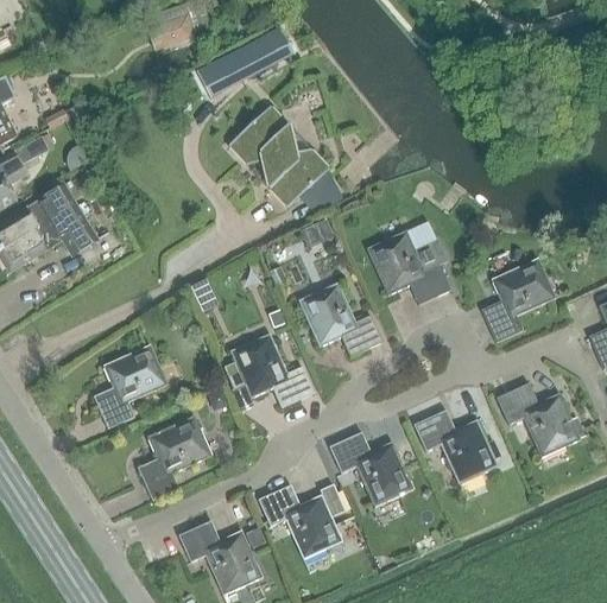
[(181,0),(144,12),(147,24),(175,14),(182,38),(195,35),(194,30),(209,25),(200,0),(181,0)]
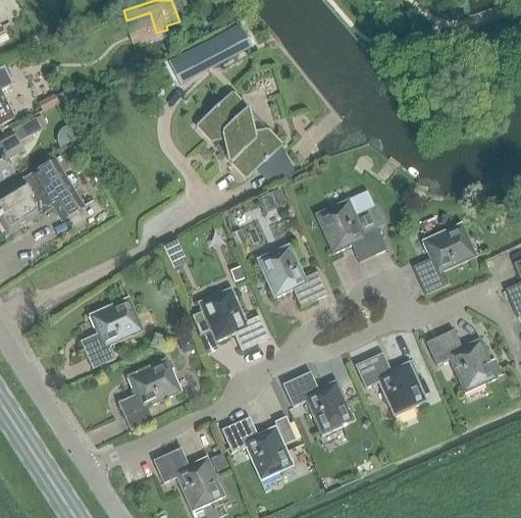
[(251,44),(252,45),(253,45),(250,38),(251,37),(249,33),(248,34),(241,20),(240,21),(240,22),(169,59),(169,58),(168,59),(180,83),(181,82),(177,73),(236,43),(240,50),(251,44)]
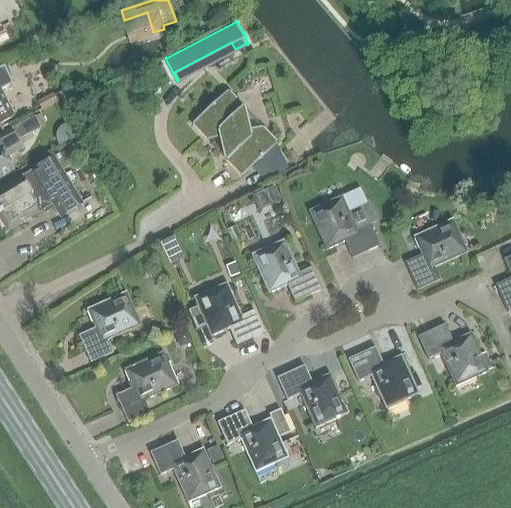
[(0,63),(0,120),(14,113),(1,87),(13,81),(4,62),(0,63)]
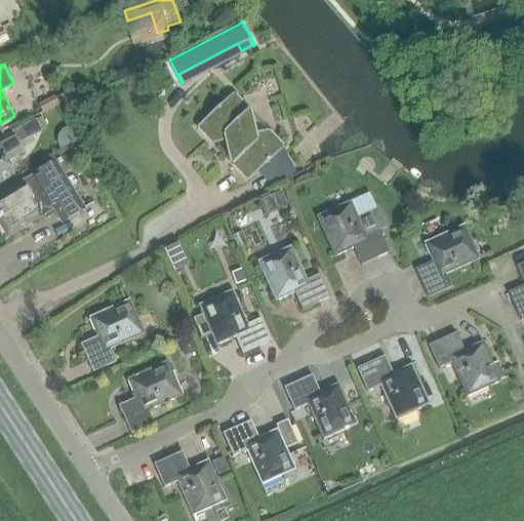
[(249,108),(233,90),(209,112),(208,110),(198,119),(200,121),(197,123),(213,141),(225,138),(229,149),(226,152),(232,160),(248,177),(284,145),(268,127),(254,130),(249,108)]
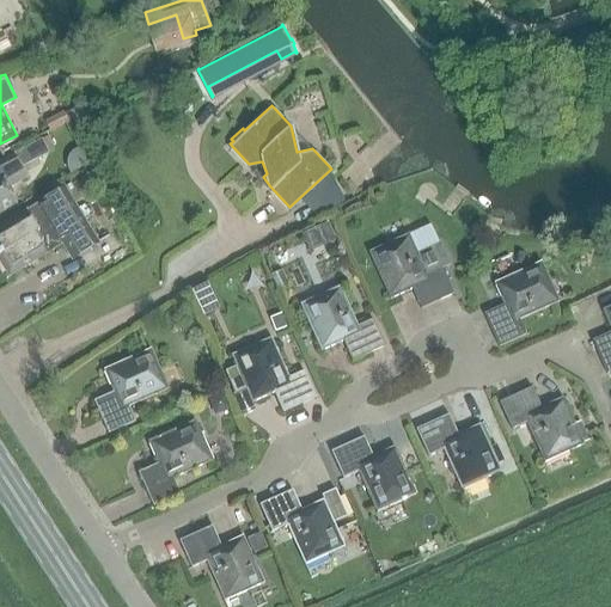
[(34,135),(68,117),(62,106),(28,123),(34,135)]
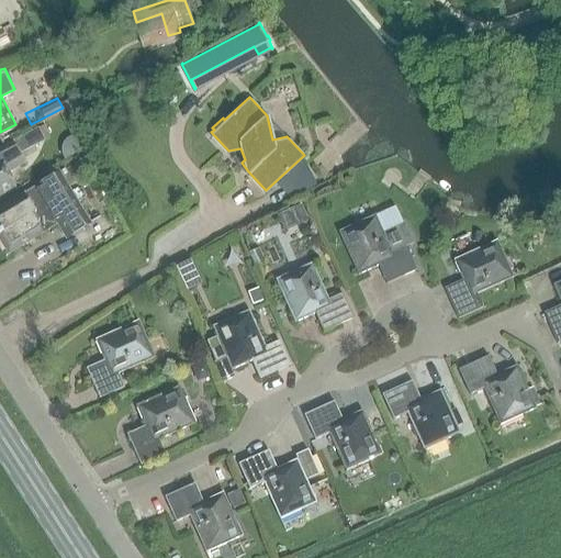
[(45,122),(38,125),(42,133),(48,130),(45,122)]
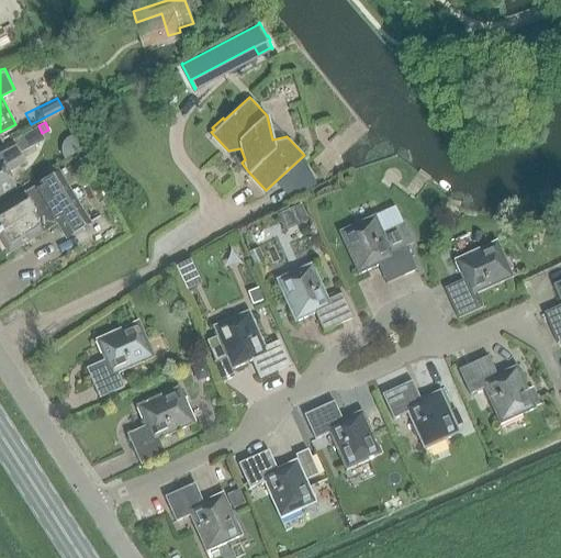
[(20,151),(45,137),(42,133),(38,125),(0,144),(0,190),(14,182),(7,171),(13,167),(12,167),(25,159),(20,151)]
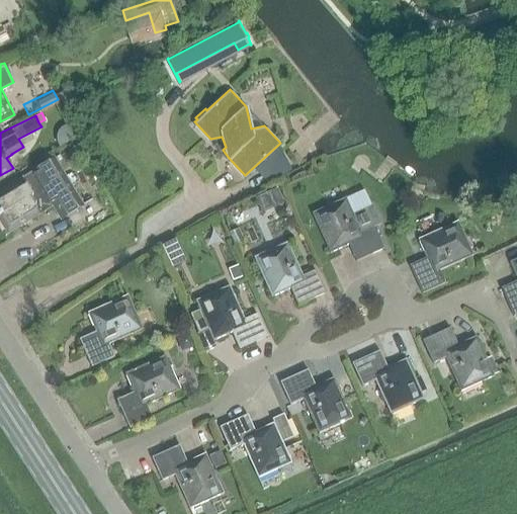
[(56,155),(54,157),(0,189),(0,218),(7,231),(53,202),(62,218),(85,203),(56,155)]
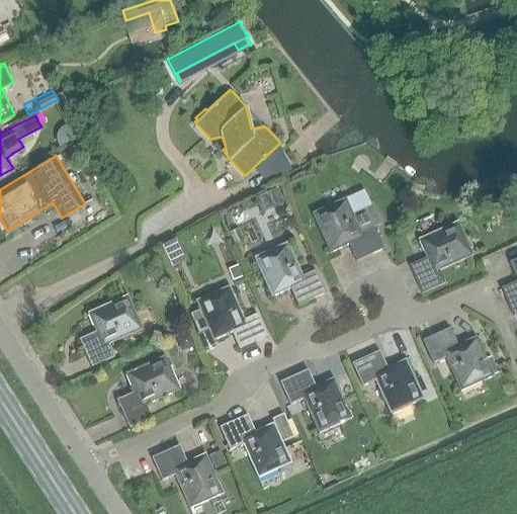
[(277,184),(270,187),(276,202),(284,198),(277,184)]
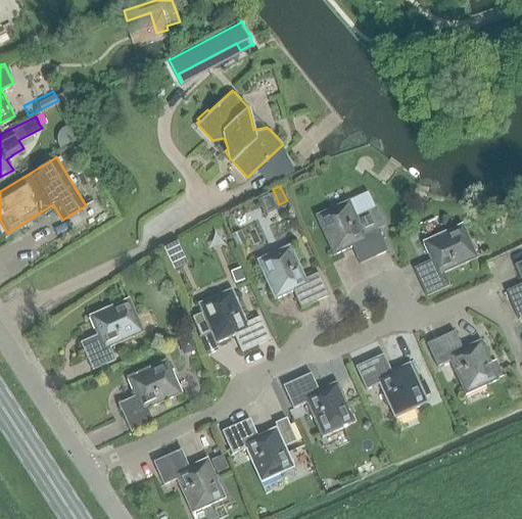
[(360,262),(387,248),(378,227),(384,224),(376,204),(357,214),(349,197),(315,213),(333,252),(352,244),(360,262)]
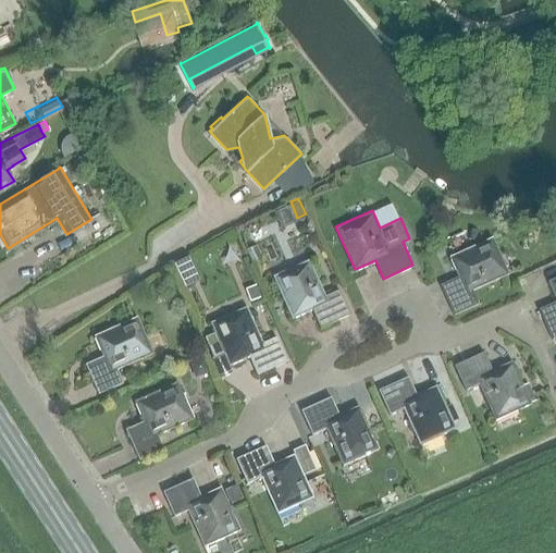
[(441,283),(445,293),(454,312),(479,302),(472,289),(509,272),(493,235),(487,237),(483,229),(471,234),(476,243),(449,255),(458,274),(441,283)]
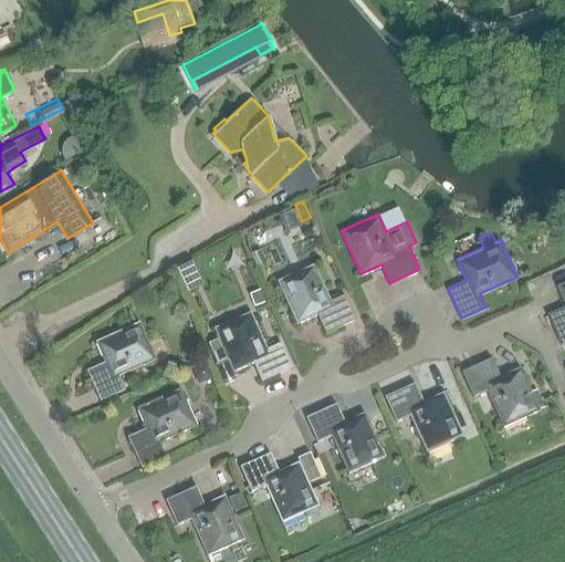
[(259,247),(250,250),(255,261),(263,257),(259,247)]
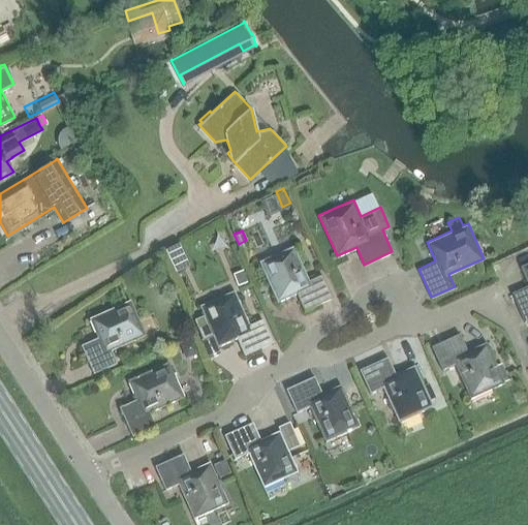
[(186,265),(176,243),(165,248),(177,270),(186,265)]
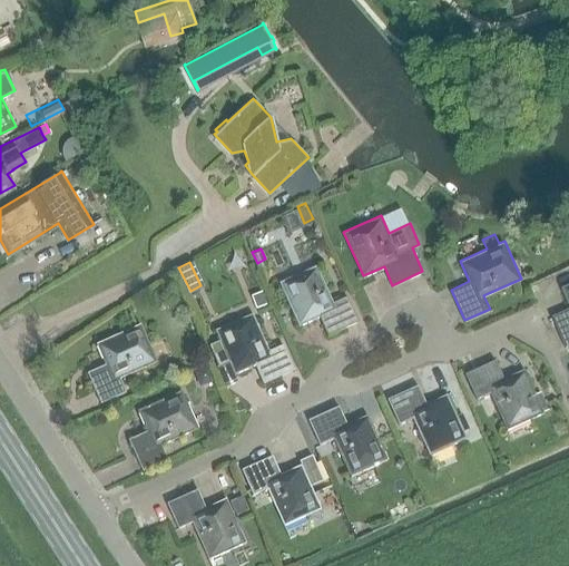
[(327,333),(359,320),(347,294),(333,301),(316,263),(280,280),(300,324),(320,315),(327,333)]
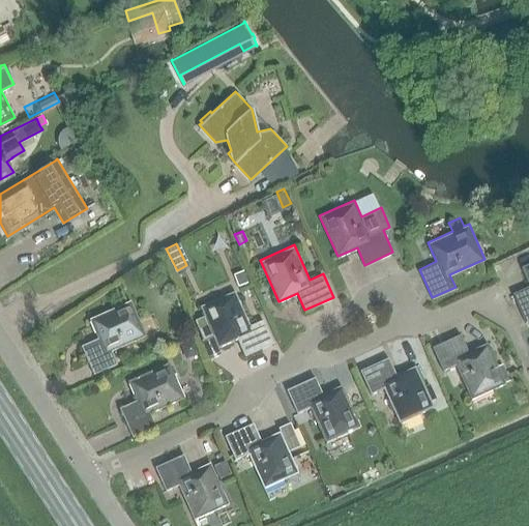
[(163,278),(156,262),(143,267),(150,283),(163,278)]
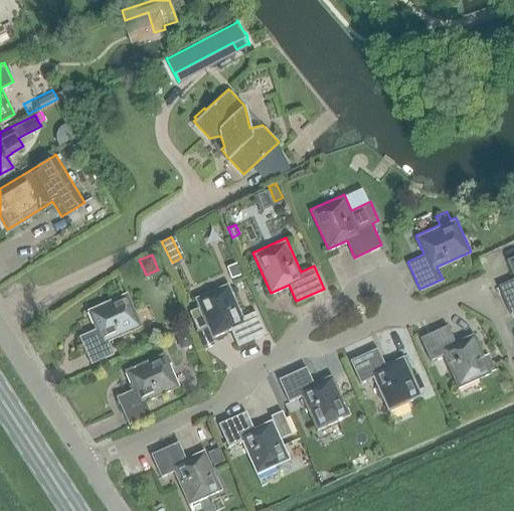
[(513,254),(507,258),(513,274),(513,277),(498,284),(510,312),(513,310),(513,254)]
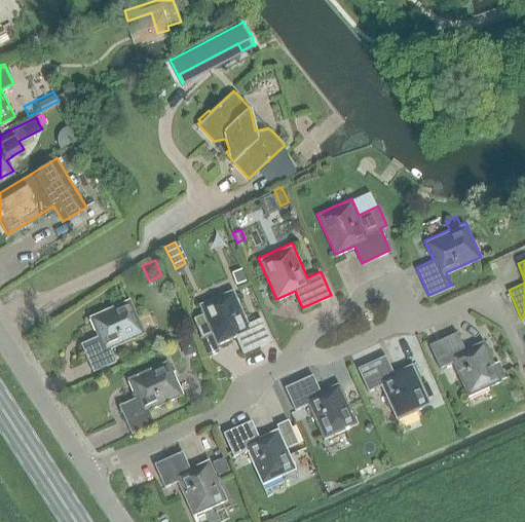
[(234,276),(236,283),(247,278),(246,276),(241,265),(231,270),(234,276)]
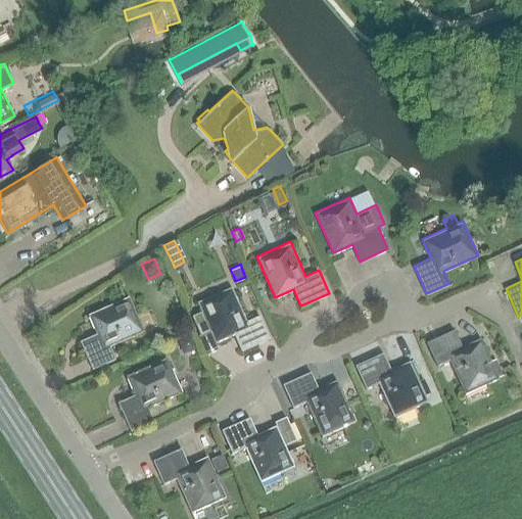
[(241,349),(270,337),(259,314),(247,320),(232,285),(198,300),(202,311),(192,315),(200,333),(209,328),(216,341),(234,333),(241,349)]
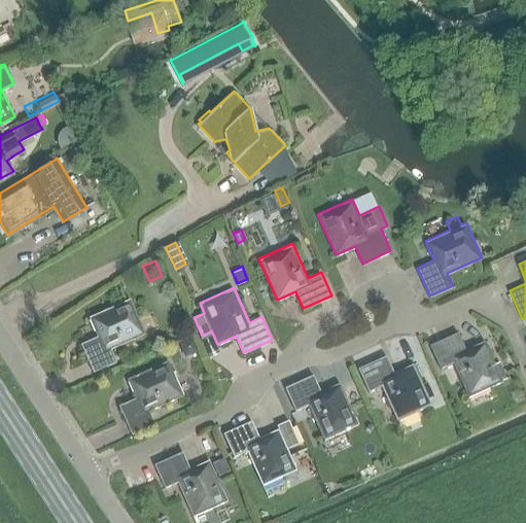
[(145,333),(131,301),(130,298),(90,316),(98,335),(80,342),(93,371),(116,360),(111,347),(145,333)]
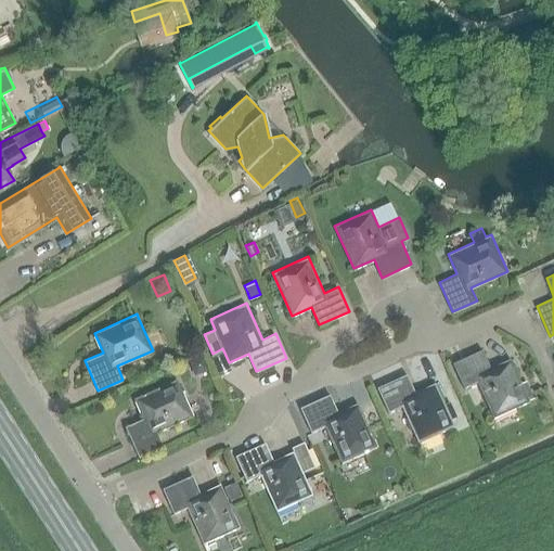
[(493,417),(530,400),(511,357),(490,367),(482,348),(452,362),(464,386),(477,381),(493,417)]
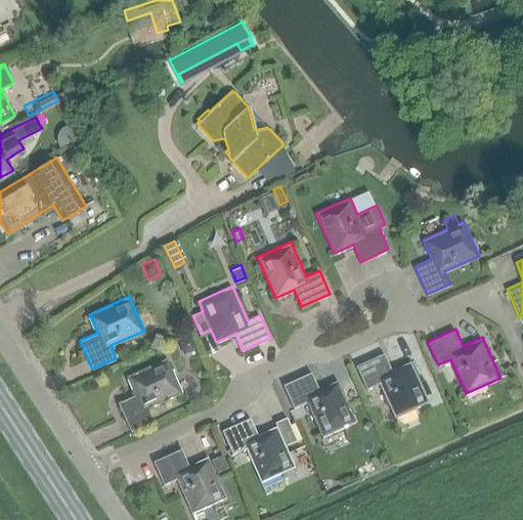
[(189,336),(179,340),(181,348),(186,350),(194,347),(189,336)]
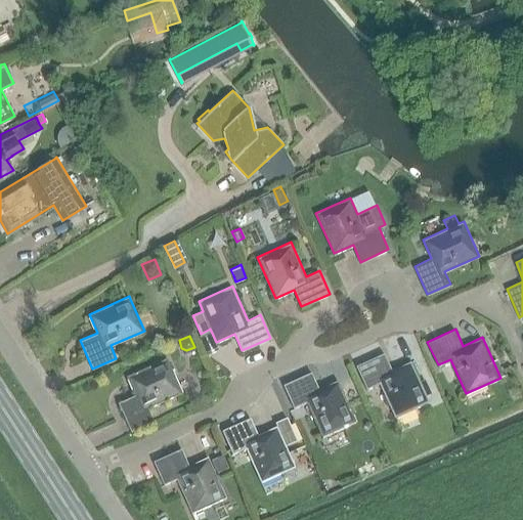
[(395,416),(429,400),(410,360),(392,369),(385,352),(356,364),(366,388),(380,382),(395,416)]
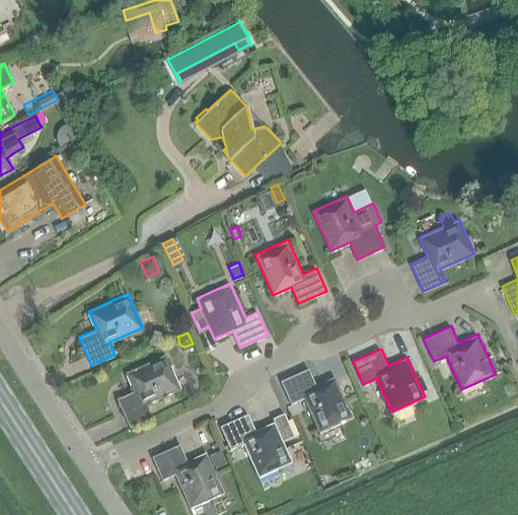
[(165,355),(129,370),(126,372),(134,390),(117,397),(129,426),(152,416),(147,402),(180,388),(165,355)]
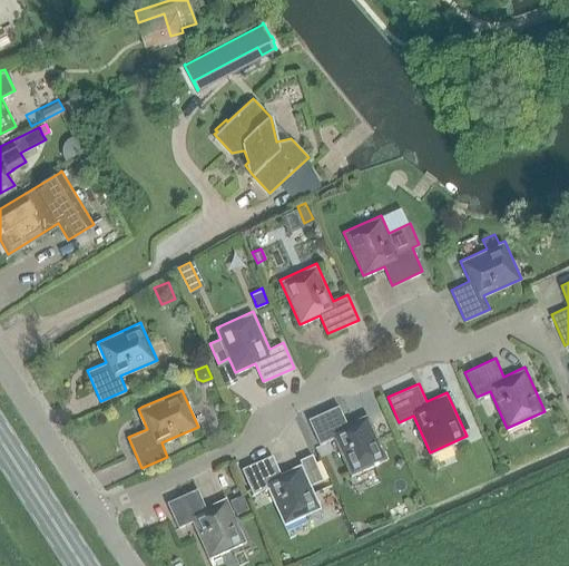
[(350,474),(388,457),(368,412),(347,422),(339,403),(308,418),(320,442),(333,437),(350,474)]
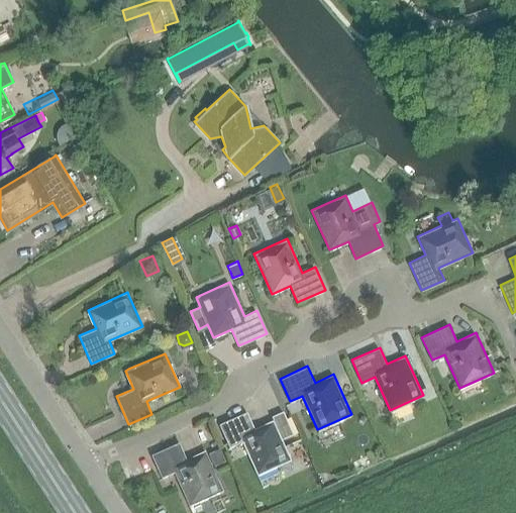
[(258,475),(291,458),(273,419),(254,427),(246,411),(219,423),(229,446),(242,440),(258,475)]
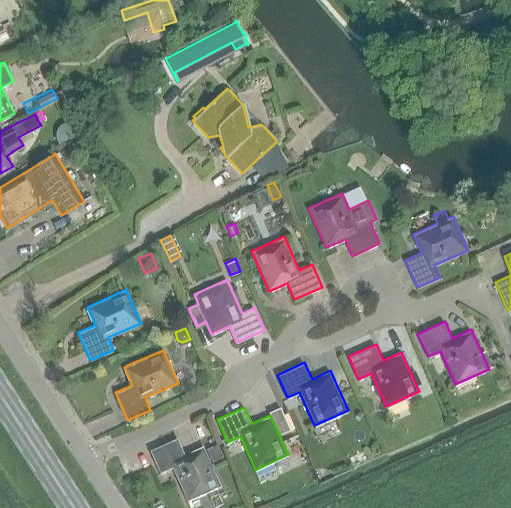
[(187,500),(221,485),(203,445),(185,453),(177,437),(150,449),(160,472),(172,467),(187,500)]
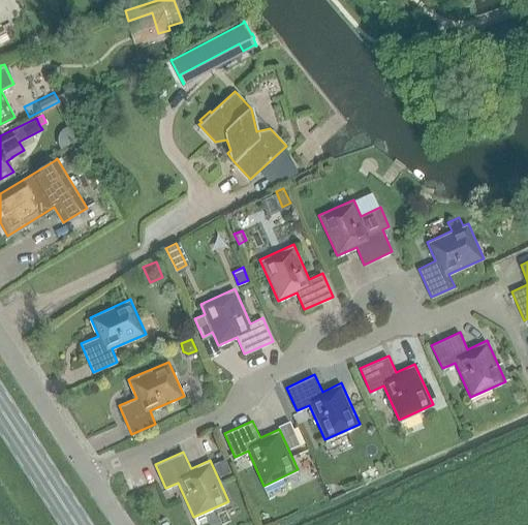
[(231,470),(225,457),(213,463),(219,475),(231,470)]
